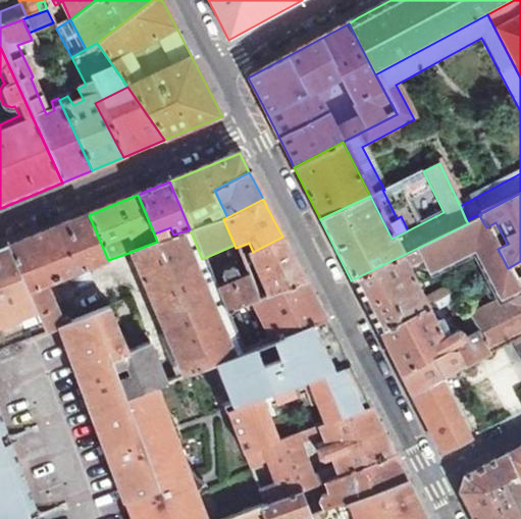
[(7,248),(43,332),(54,328),(71,322),(67,311),(56,316),(44,288),(68,276),(75,293),(91,288),(84,270),(108,260),(89,215),(81,218),(51,230),(7,248)]
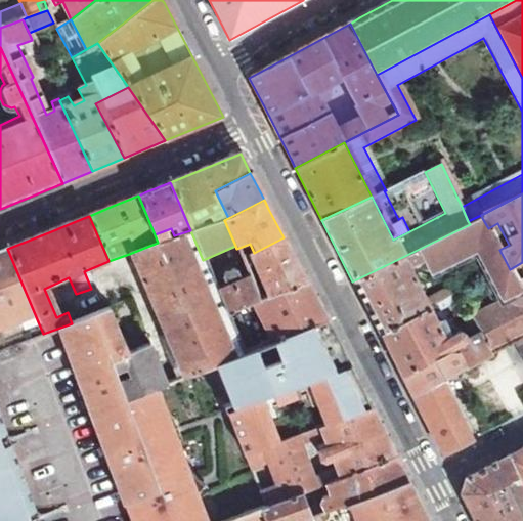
[(470,224),(352,281),(372,319),(379,333),(427,309),(435,305),(445,300),(448,306),(453,303),(448,292),(425,303),(409,272),(426,264),(429,270),(439,272),(473,256),(498,304),(464,322),(472,340),(480,335),(491,356),(513,345),(522,340),(522,294),(520,289),(516,281),(510,269),(499,250),(488,228),(482,218),(470,224)]
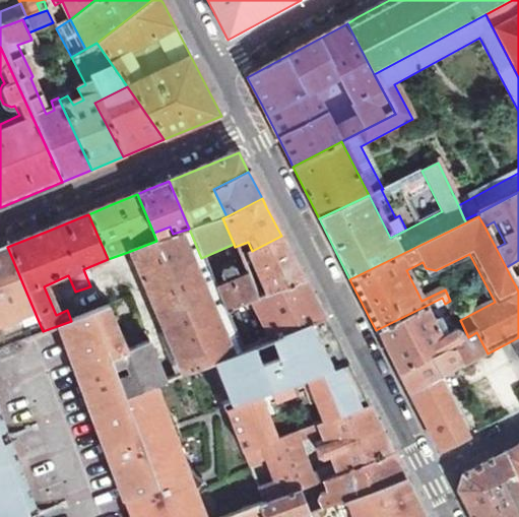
[(241,353),(236,340),(224,314),(214,291),(201,258),(189,229),(173,234),(156,241),(128,252),(164,338),(156,340),(171,373),(164,376),(163,377),(166,384),(214,364),(241,353)]
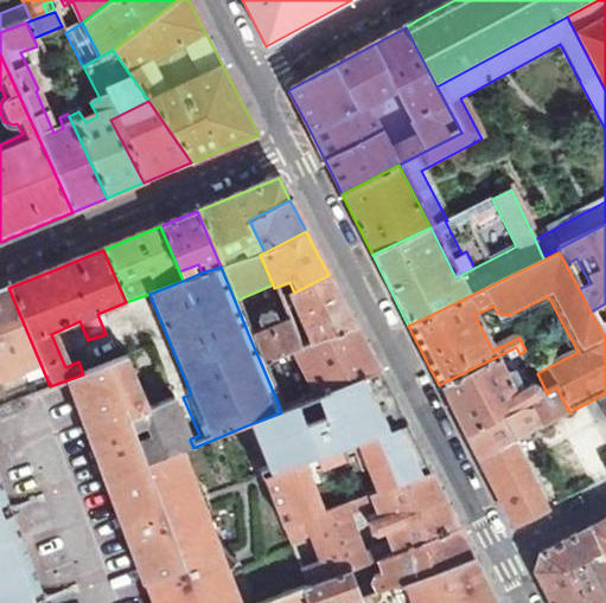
[(298,341),(301,348),(355,326),(340,300),(329,275),(294,293),(280,300),(289,321),(298,316),(308,337),(298,341)]
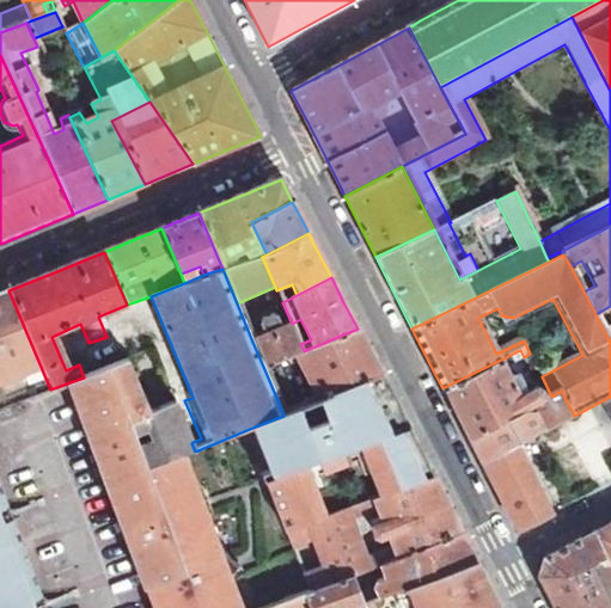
[(0,409),(50,390),(8,290),(0,294),(0,409)]
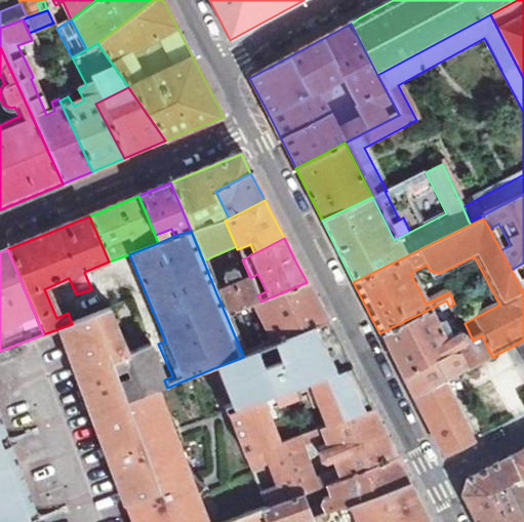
[(216,293),(227,317),(260,302),(257,295),(250,279),(241,282),(238,275),(233,274),(224,277),(223,282),(226,289),(216,293)]
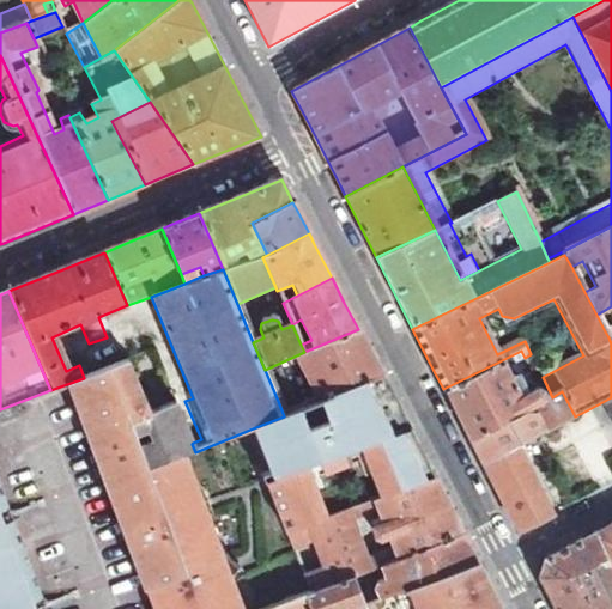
[(265,370),(278,401),(289,396),(284,385),(300,378),(306,389),(311,385),(320,402),(382,377),(377,369),(358,329),(304,352),(265,370)]
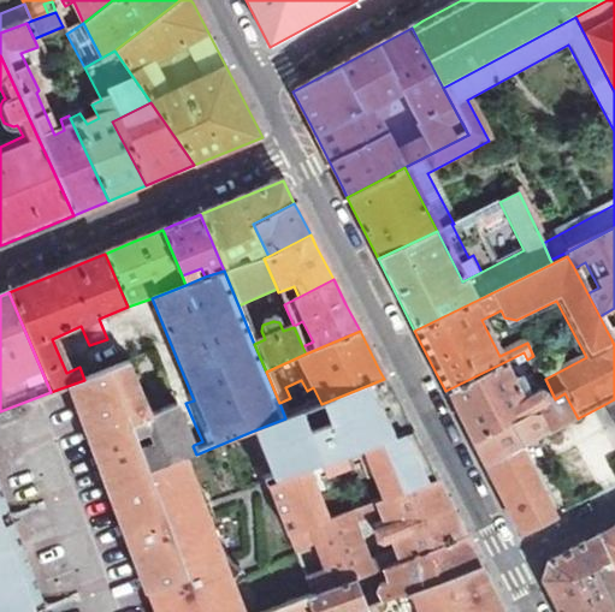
[(527,360),(524,352),(512,358),(514,366),(527,360)]
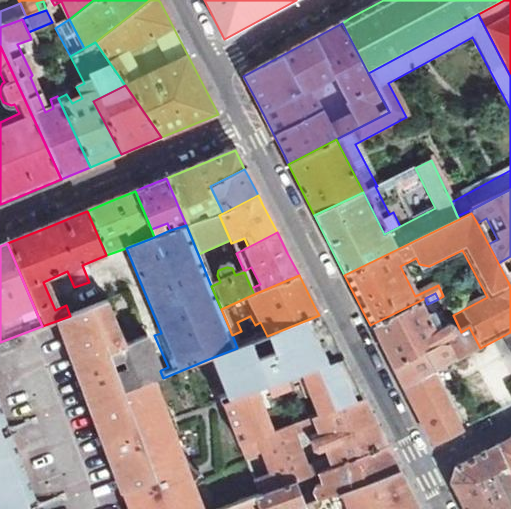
[(443,296),(438,299),(440,305),(446,301),(443,296)]
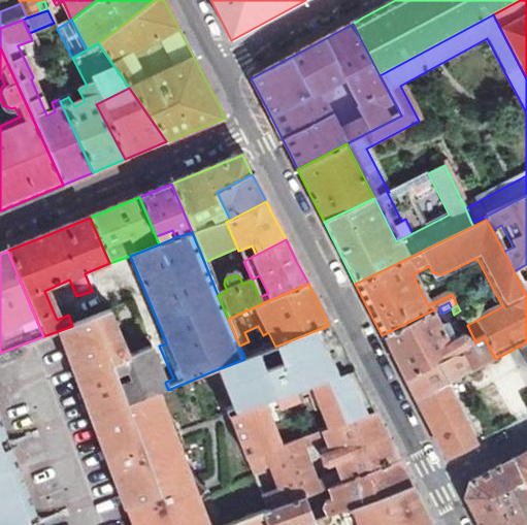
[(469,372),(495,359),(484,337),(475,342),(469,346),(465,337),(461,337),(447,345),(430,312),(382,335),(400,371),(403,379),(459,351),(469,372)]
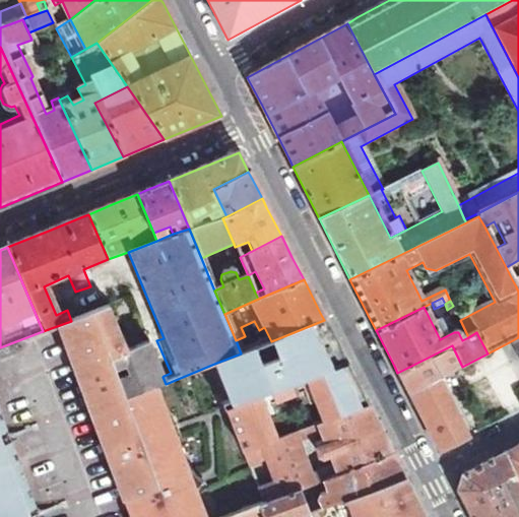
[(193,471),(190,469),(179,445),(174,448),(170,439),(171,438),(151,389),(123,400),(116,385),(112,376),(106,362),(124,354),(106,308),(71,321),(54,327),(125,500),(131,516),(208,516),(199,492),(194,477),(198,475),(193,471)]
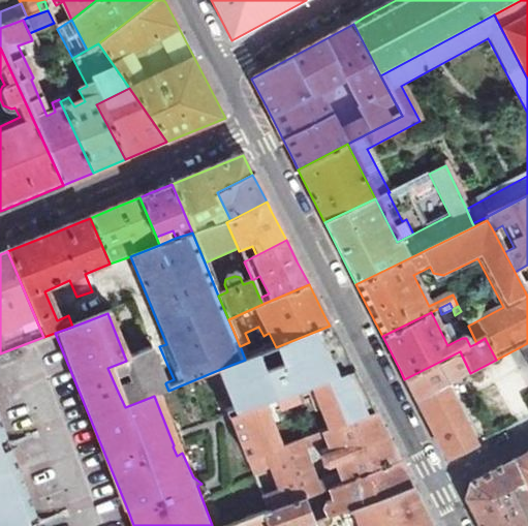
[(229,416),(352,371),(347,361),(330,326),(276,347),(245,360),(218,370),(234,408),(226,411),(227,416),(229,416)]
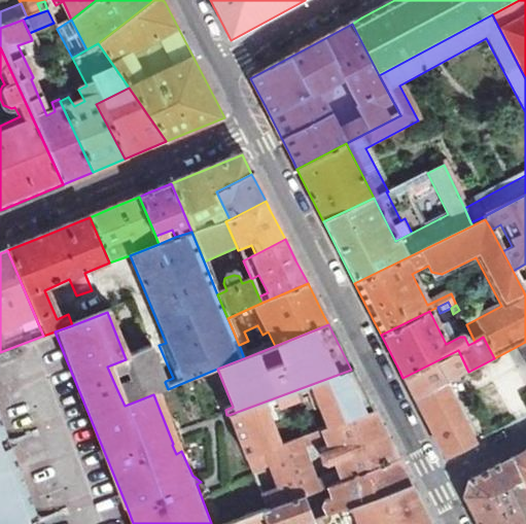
[(525,342),(516,347),(525,364),(525,342)]
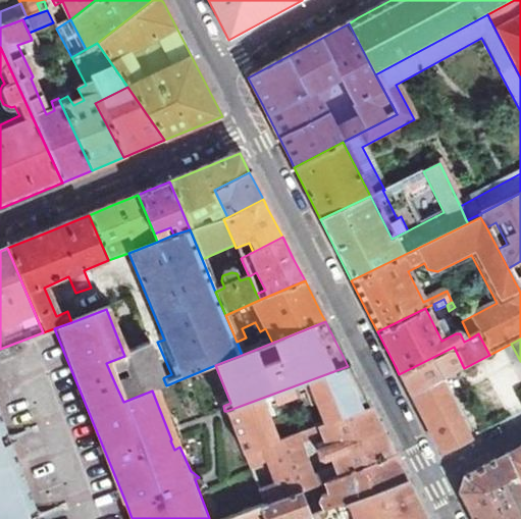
[(146,347),(124,356),(106,363),(112,377),(122,373),(127,382),(116,386),(123,402),(152,391),(157,388),(162,386),(146,347)]
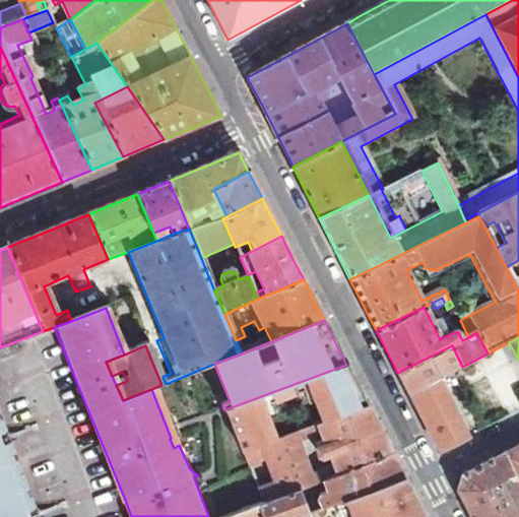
[(452,345),(397,373),(401,380),(408,394),(438,379),(462,367),(452,345)]
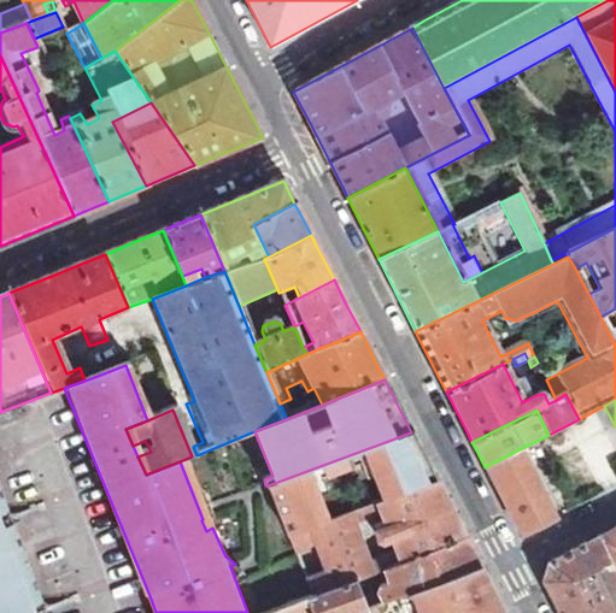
[(288,536),(436,481),(417,442),(411,432),(268,485),(288,536)]
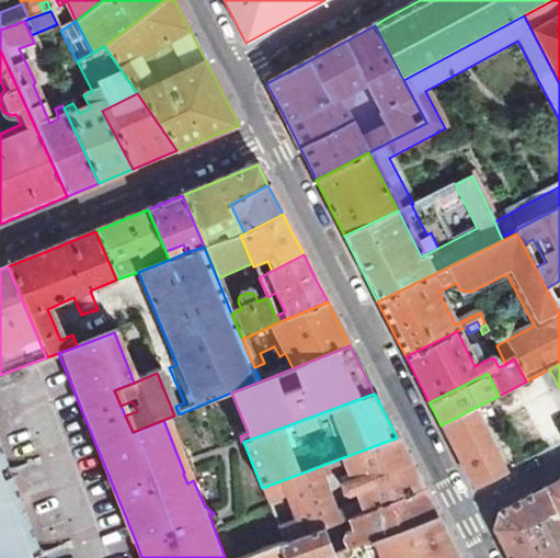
[(472,409),(441,425),(473,490),(505,475),(472,409)]
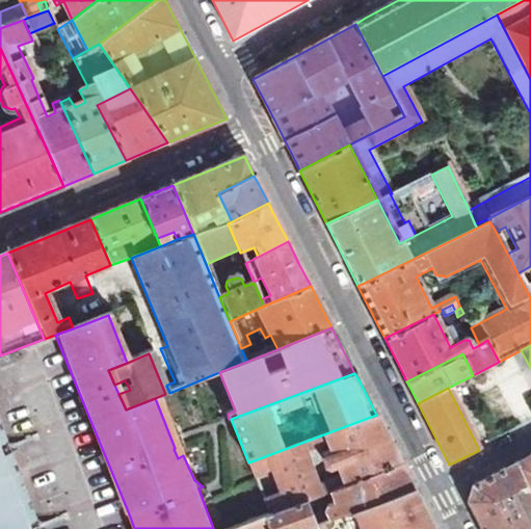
[(176,439),(160,396),(155,398),(175,448),(174,449),(178,458),(183,455),(176,439)]
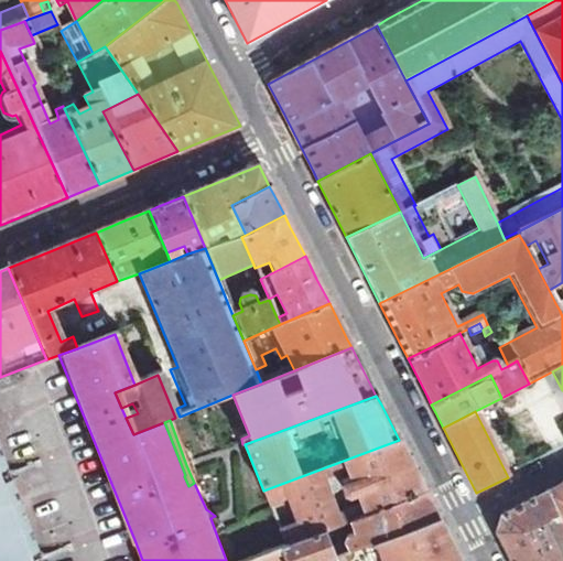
[(399,440),(263,491),(268,504),(285,497),(295,524),(279,529),(284,545),(320,531),(348,520),(424,491),(411,465),(399,440)]
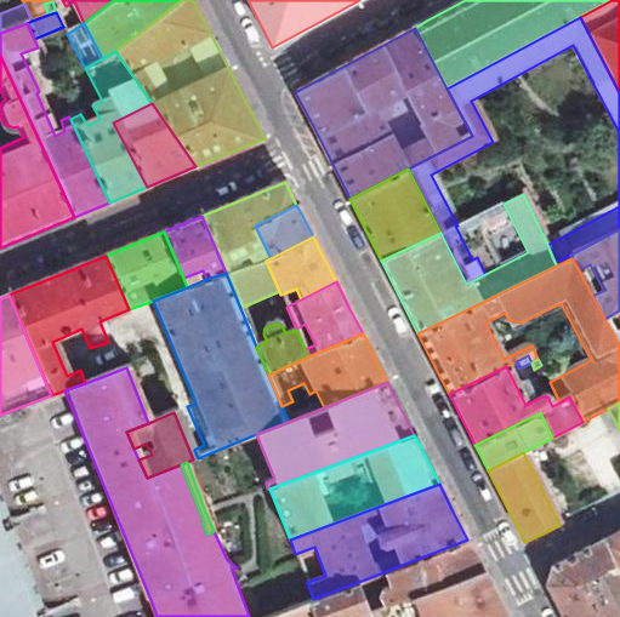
[(49,616),(0,498),(0,616),(49,616)]
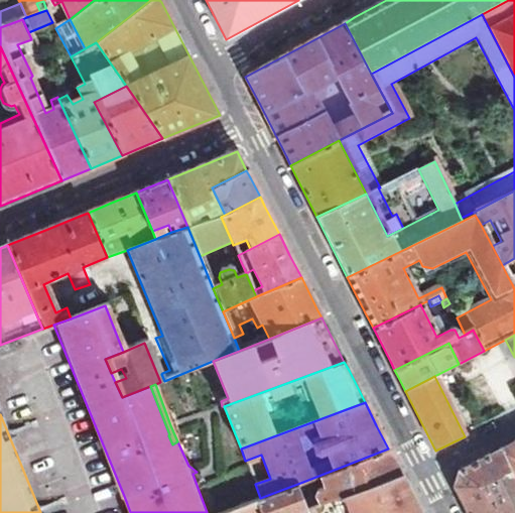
[(514,512),(514,442),(458,473),(456,481),(455,488),(467,512),(514,512)]
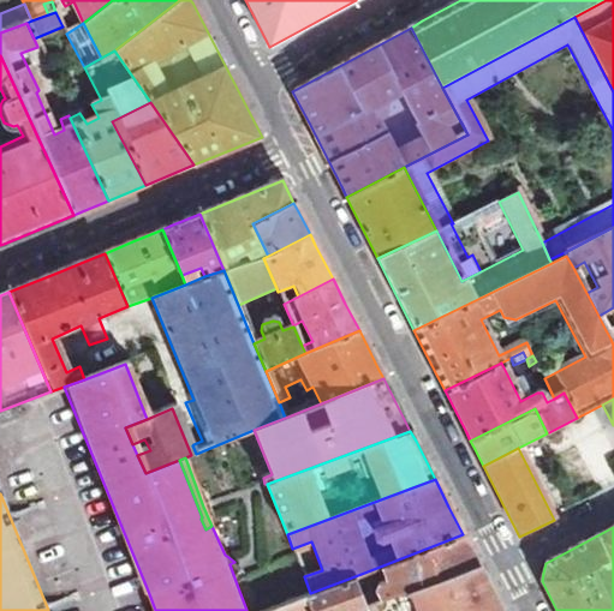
[(352,610),(369,605),(478,565),(475,557),(463,534),(380,567),(386,580),(377,585),(375,588),(376,593),(359,600),(349,579),(310,593),(302,597),(308,610),(352,610)]
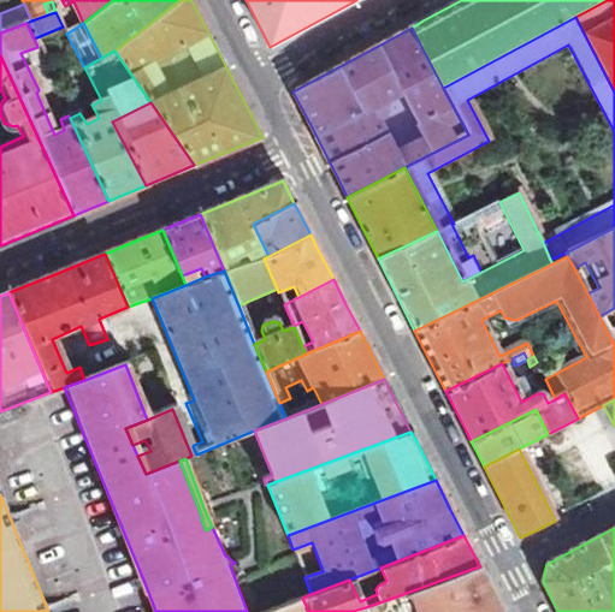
[(230,565),(236,582),(246,572),(235,563),(230,565)]
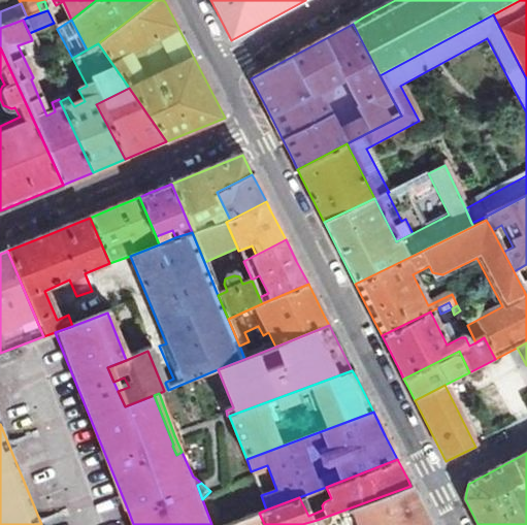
[(410,486),(317,520),(318,524),(430,524),(410,486)]
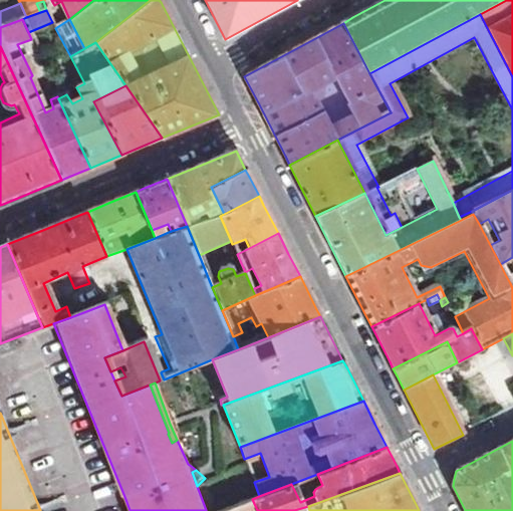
[(309,510),(308,506),(294,510),(257,510),(252,499),(221,510),(309,510)]
